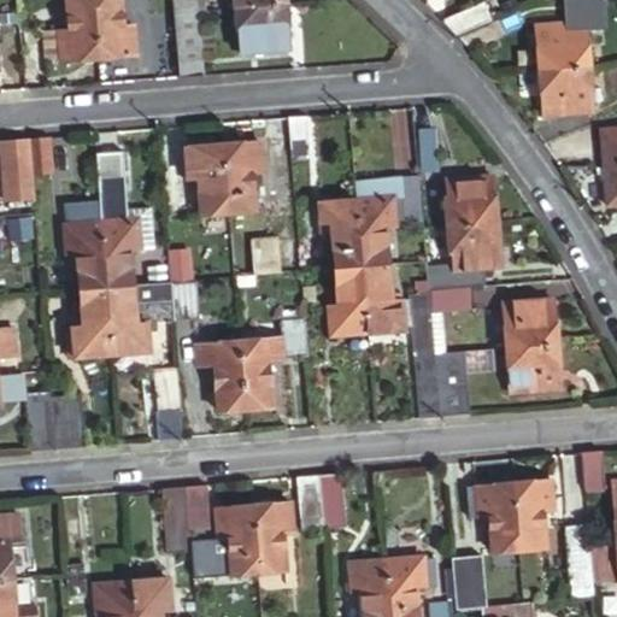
[(99,59),(93,0),(69,0),(70,30),(43,31),(46,59),(62,58),(62,62),(99,59)]
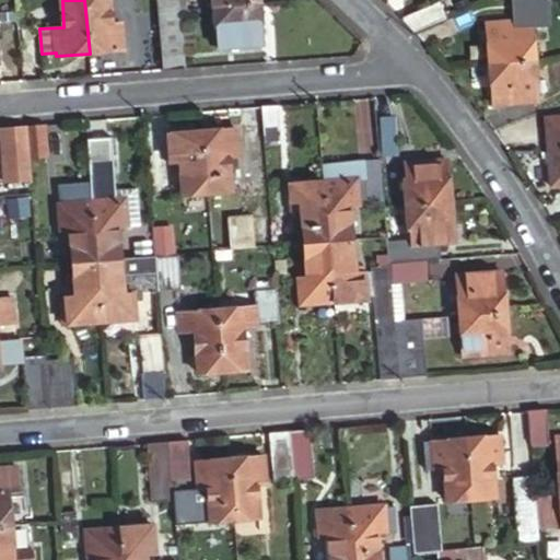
[(108,0),(84,0),(90,54),(124,50),(120,22),(111,22),(108,0)]
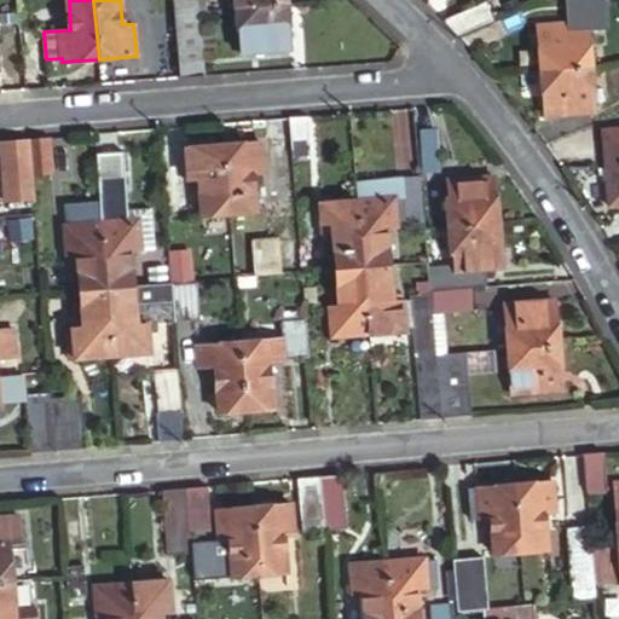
[(174,0),(175,15),(201,13),(201,3),(218,0),(174,0)]
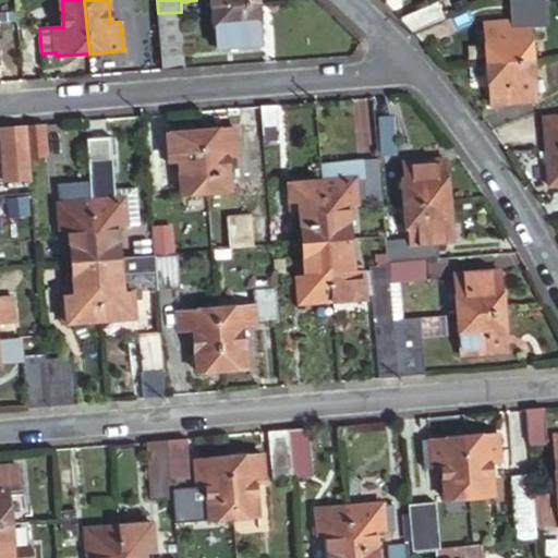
[(481,23),(485,64),(530,59),(526,28),(549,24),(545,0),(517,0),(508,1),(510,21),(481,23)]
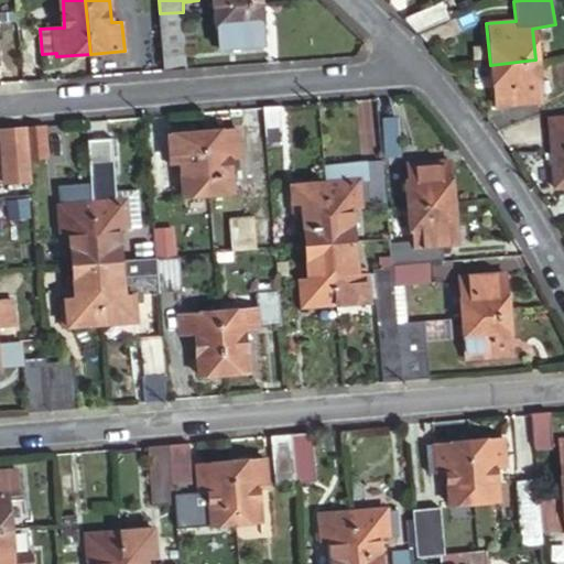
[(267,44),(262,4),(216,9),(218,34),(221,33),(223,49),(267,44)]
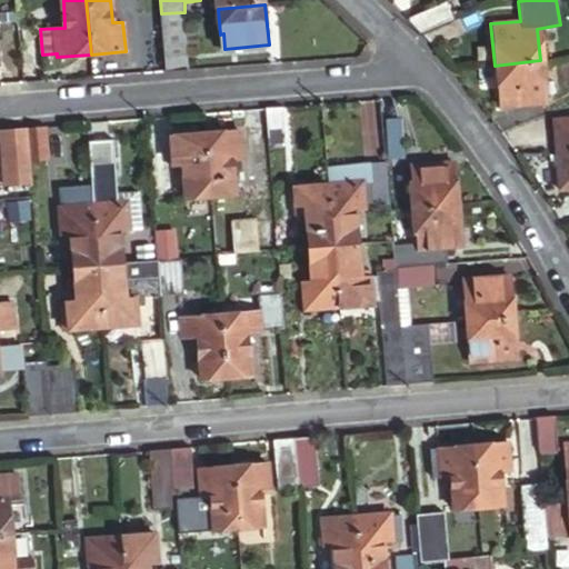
[(447,6),(408,21),(422,36),(452,22),(447,6)]
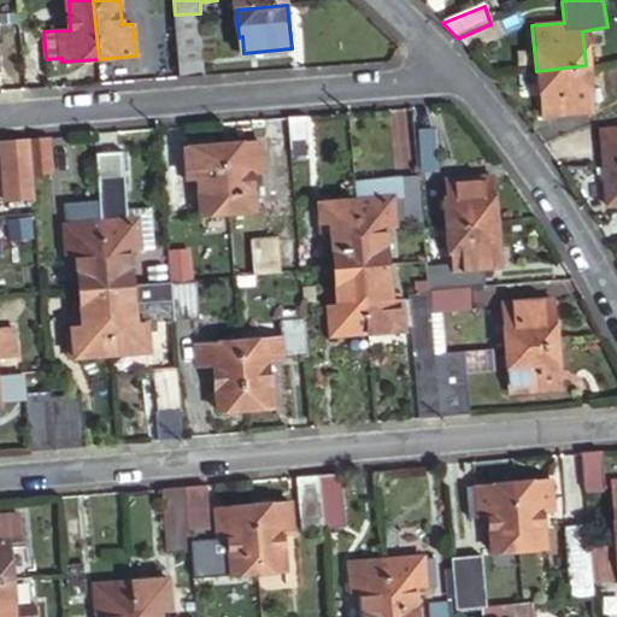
[(21,65),(17,11),(0,12),(0,56),(1,68),(21,65)]
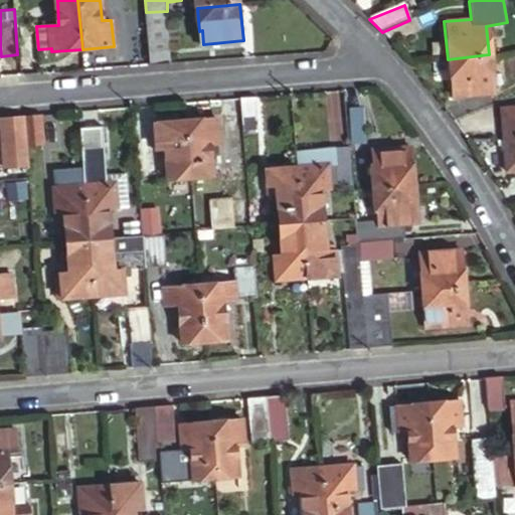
[(146,12),(151,65),(170,63),(167,11),(146,12)]
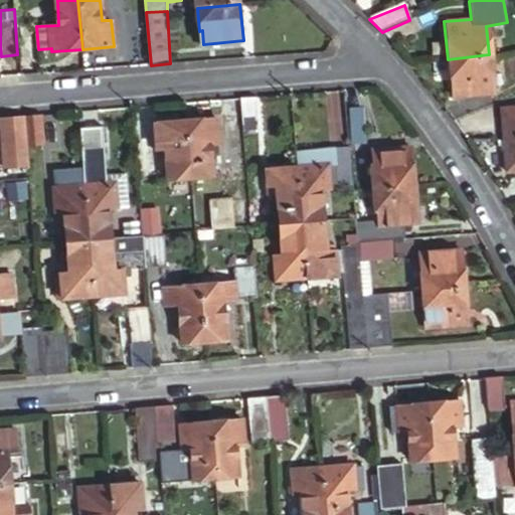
[(448,59),(451,96),(479,94),(478,84),(493,82),(489,54),(448,59)]
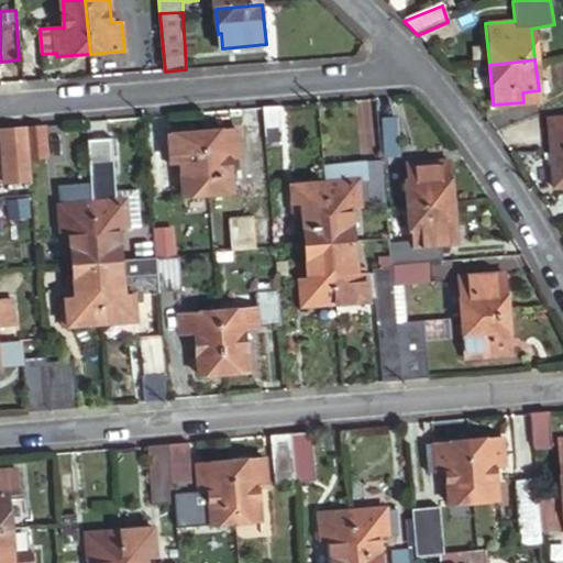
[(284,141),(280,107),(264,108),(267,142),(284,141)]
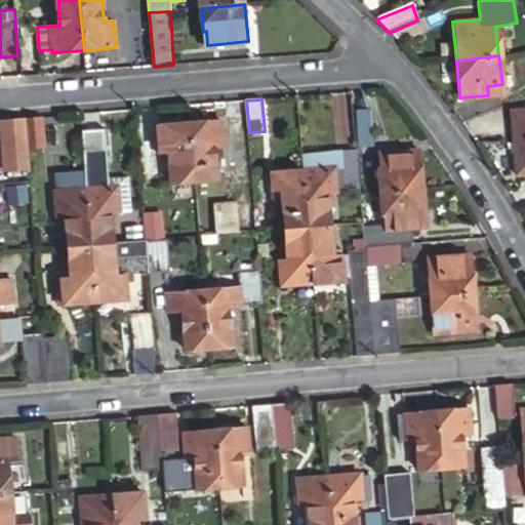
[(524,142),(524,110),(506,113),(509,144),(524,142)]
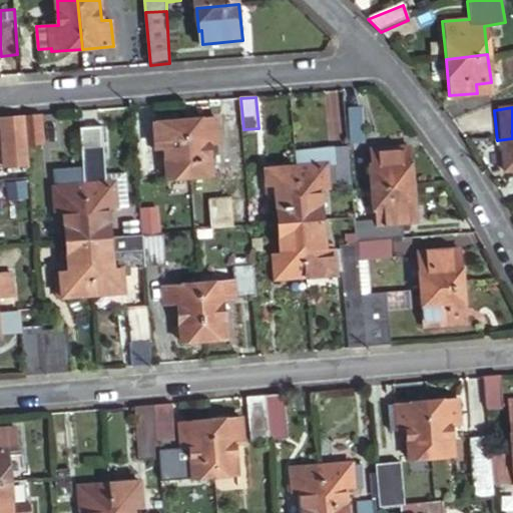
[(364,144),(362,110),(347,111),(350,146),(364,144)]
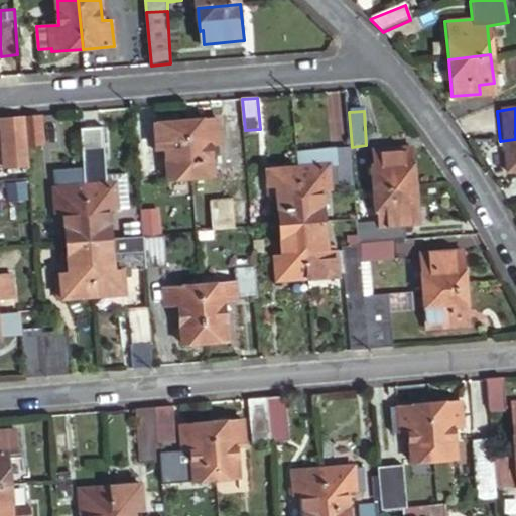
[(45,115),(28,116),(30,146),(47,145),(45,115)]
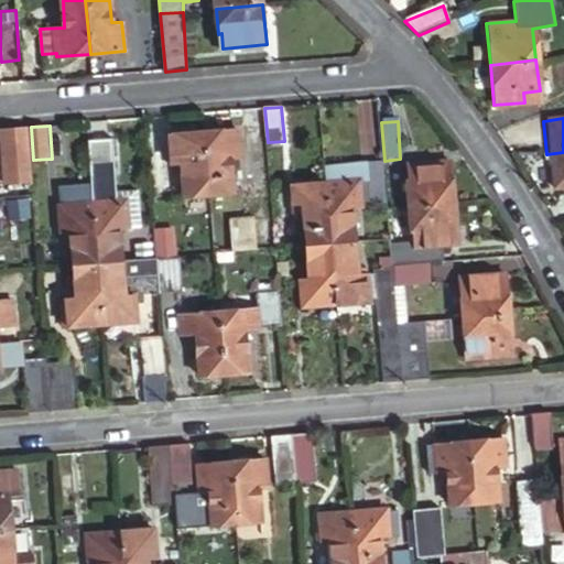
[(33,160),(31,127),(7,128),(10,184),(34,182),(33,160)]
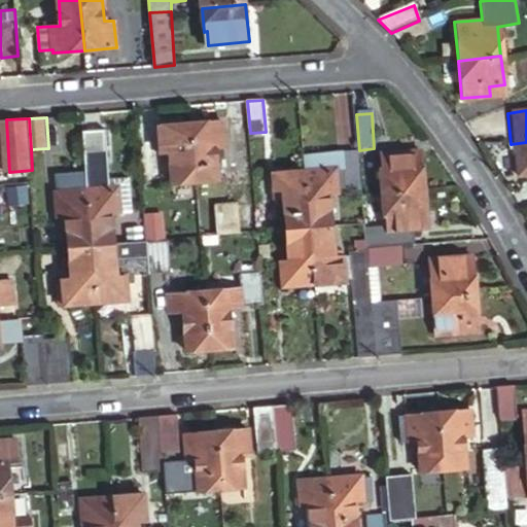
[(225,121),(192,125),(197,183),(221,181),(219,144),(227,144),(225,121)]
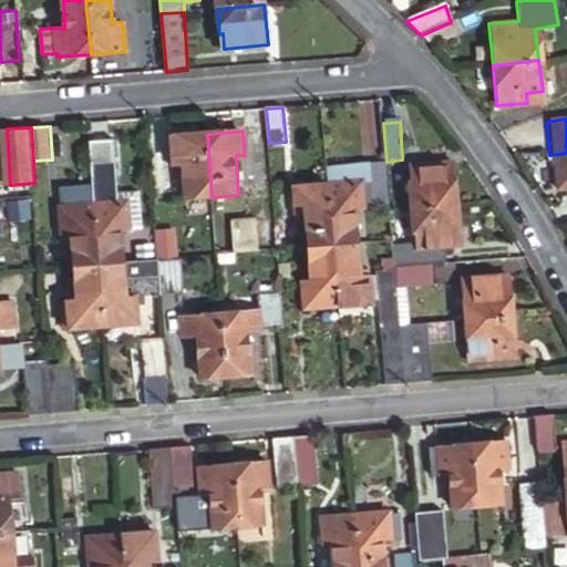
[(212,197),(207,134),(175,137),(177,161),(187,160),(189,198),(212,197)]
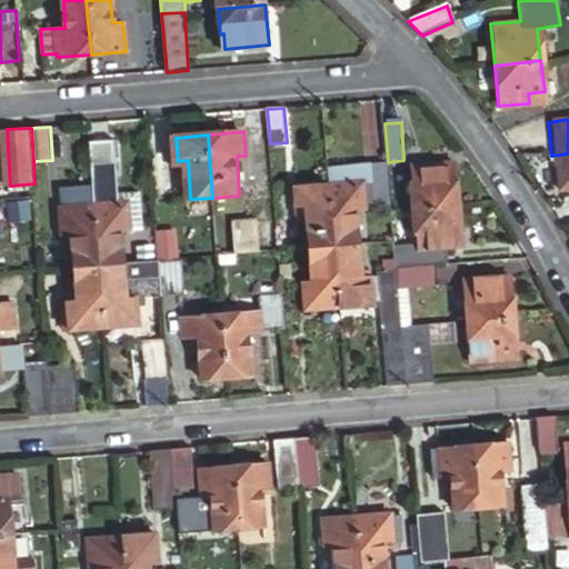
[(117,138),(91,140),(96,206),(121,205),(117,138)]
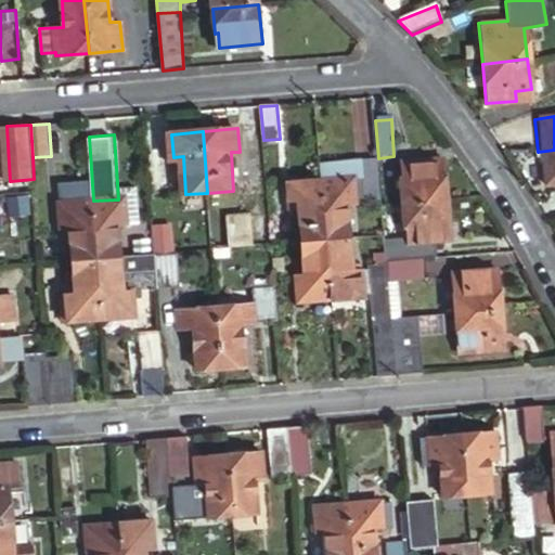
[(554,150),(538,152),(541,186),(554,184),(554,150)]
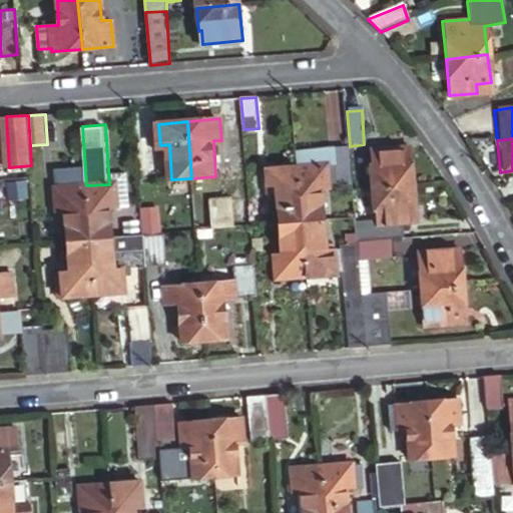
[(369,164),(371,188),(414,184),(412,147),(372,151),(373,163),(369,164)]
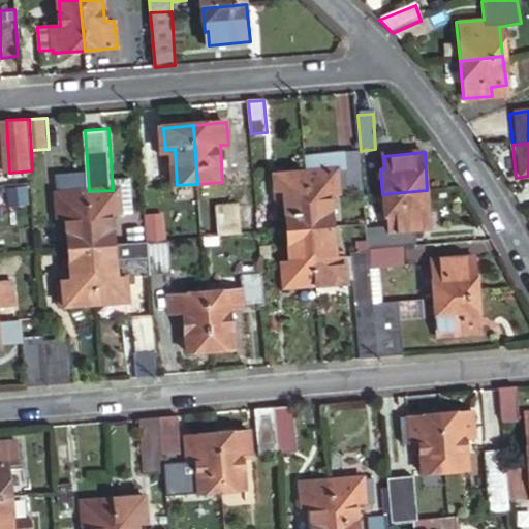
[(310,230),(332,229),(329,197),(339,197),(339,194),(364,192),(361,153),(331,155),(303,157),(305,176),(310,230)]
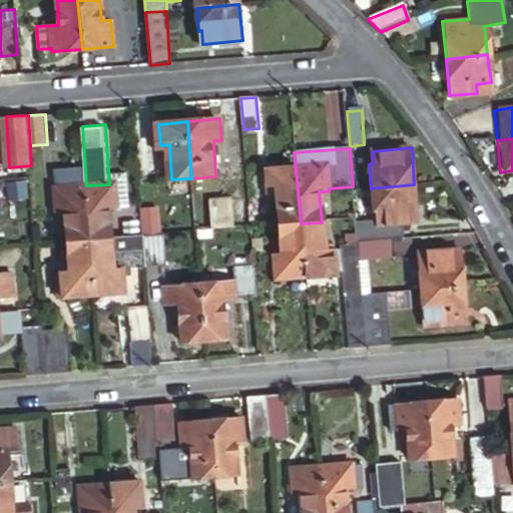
[(276,196),(279,225),(301,223),(296,170),(266,172),(268,197),(276,196)]
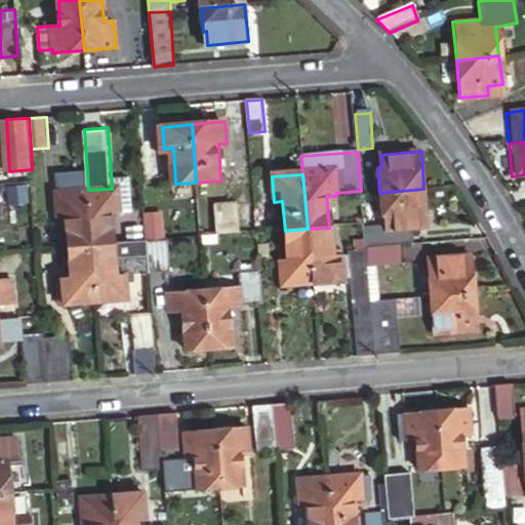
[(112,189),(88,190),(92,247),(115,245),(113,213),(121,212),(120,188),(112,189)]
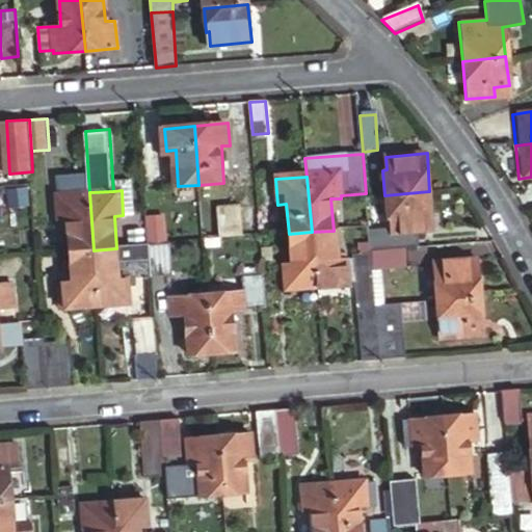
[(429,191),(384,195),(387,219),(391,219),(392,228),(393,233),(417,231),(432,230),(429,191)]
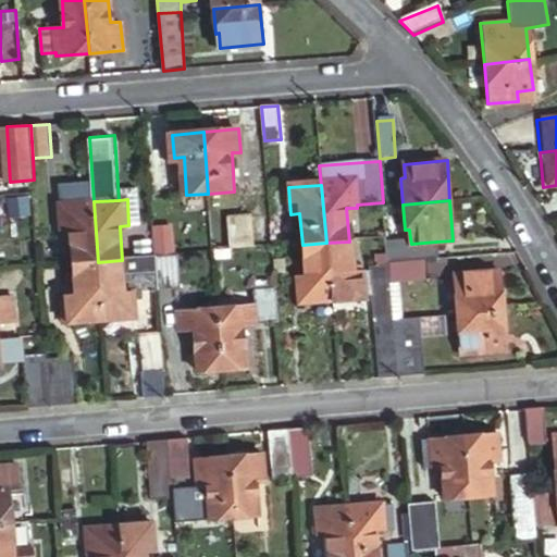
[(73,232),(75,263),(98,262),(94,201),(61,205),(63,232),(73,232)]
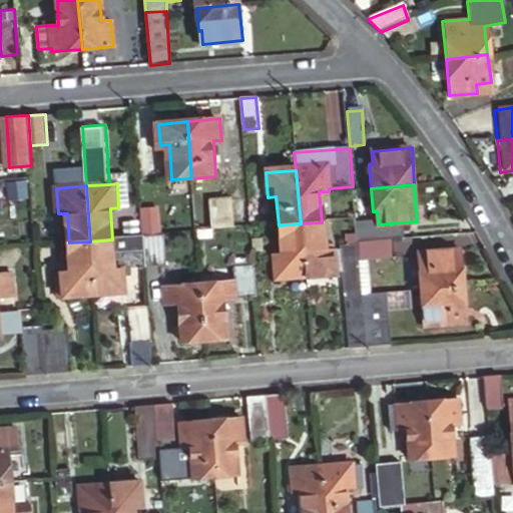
[(234,199),(211,199),(212,227),(234,227),(234,199)]
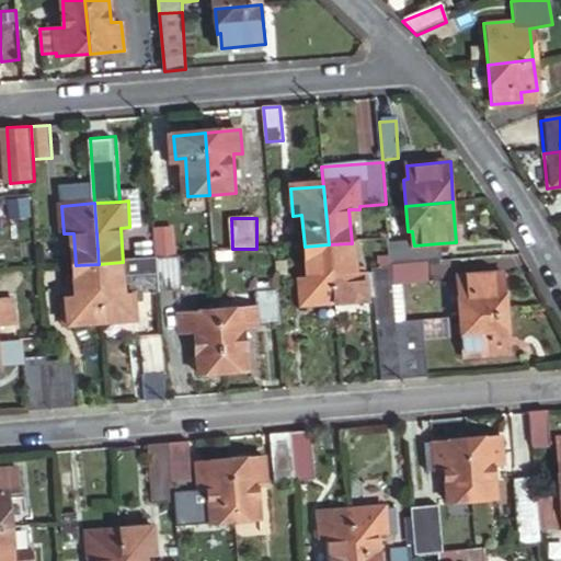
[(153,228),(156,259),(157,274),(159,293),(181,292),(179,258),(175,258),(173,227),(153,228)]
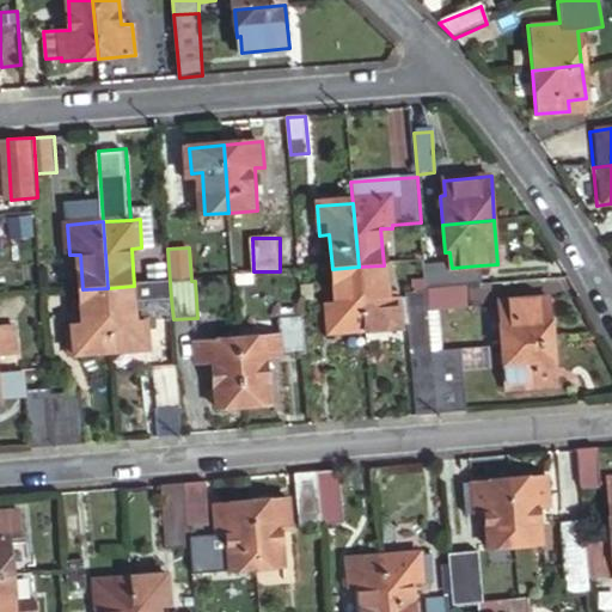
[(451,262),(424,264),(427,291),(469,287),(482,285),(479,265),(452,268),(451,262)]
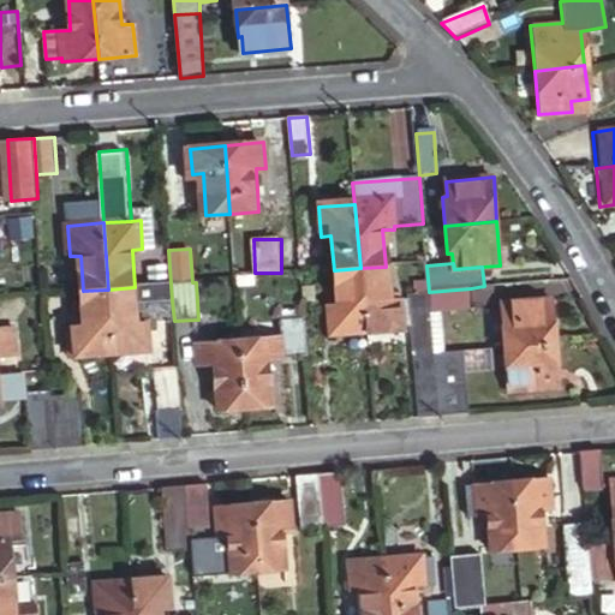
[(389,304),(386,267),(360,268),(365,334),(404,332),(401,303),(389,304)]
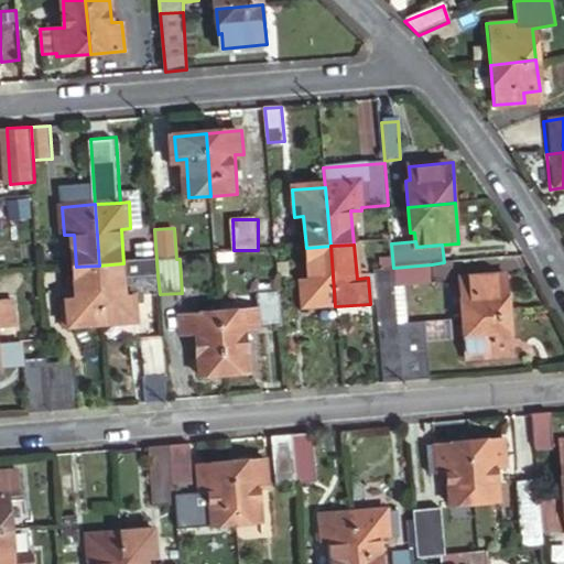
[(302,308),(335,306),(331,246),(306,248),(310,283),(301,284),(302,308)]
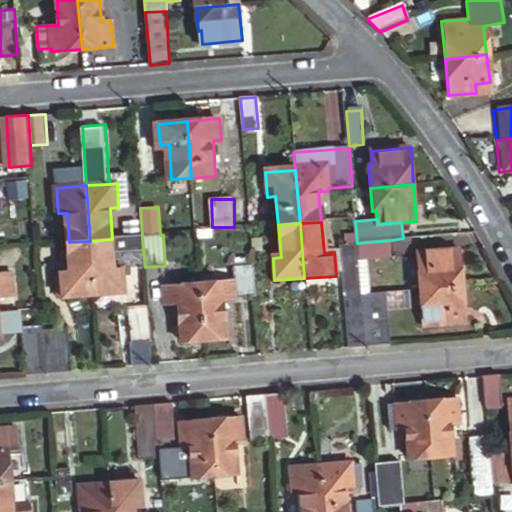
[(143,250),(142,236),(112,239),(113,253),(115,270),(125,268),(145,267),(143,250)]
